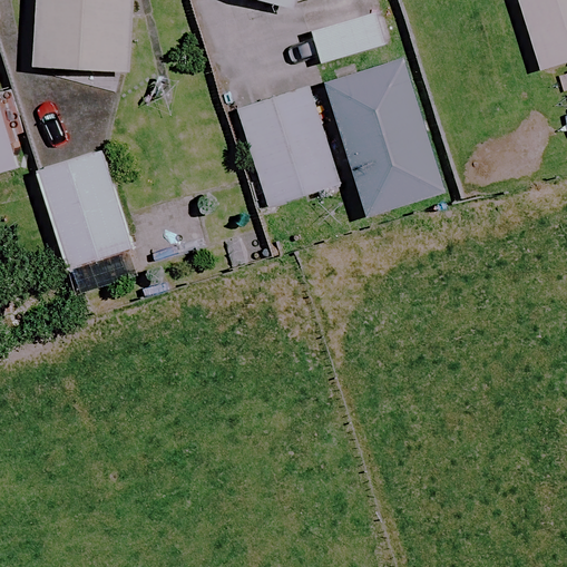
[(39,0),(37,67),(125,71),(127,0),(39,0)]
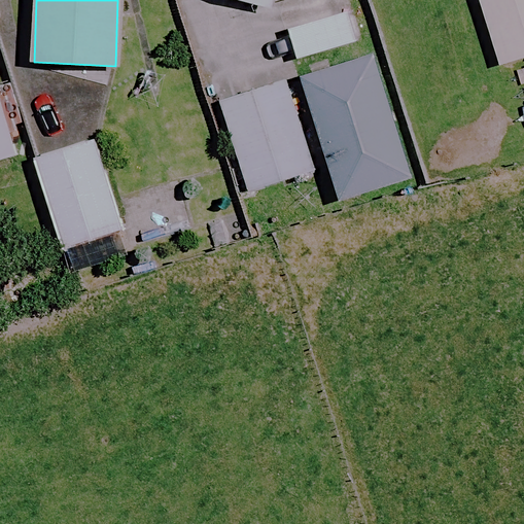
[(238,0),(273,9),(275,0),(238,0)]
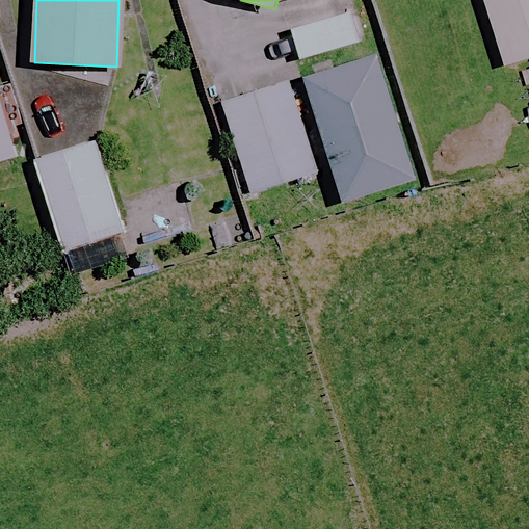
[(528,57),(528,0),(477,0),(500,68),(528,57)]
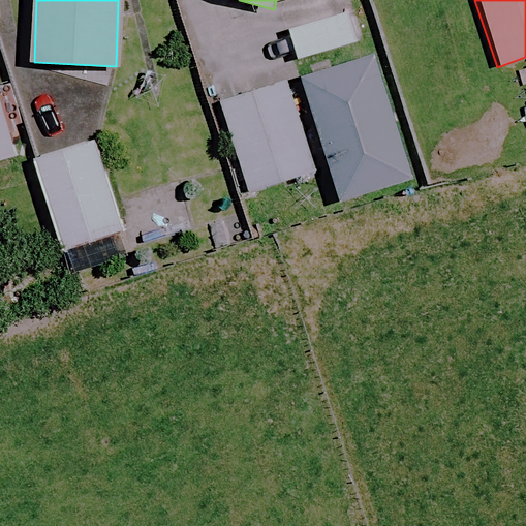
[(316,171),(289,81),(221,100),(247,191),(316,171)]
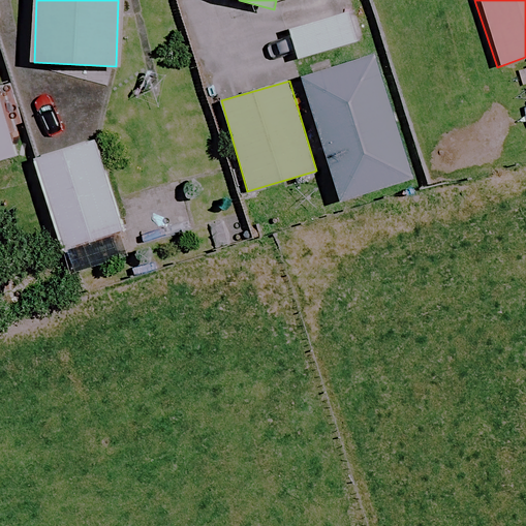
[(0,159),(16,156),(0,97),(0,159)]
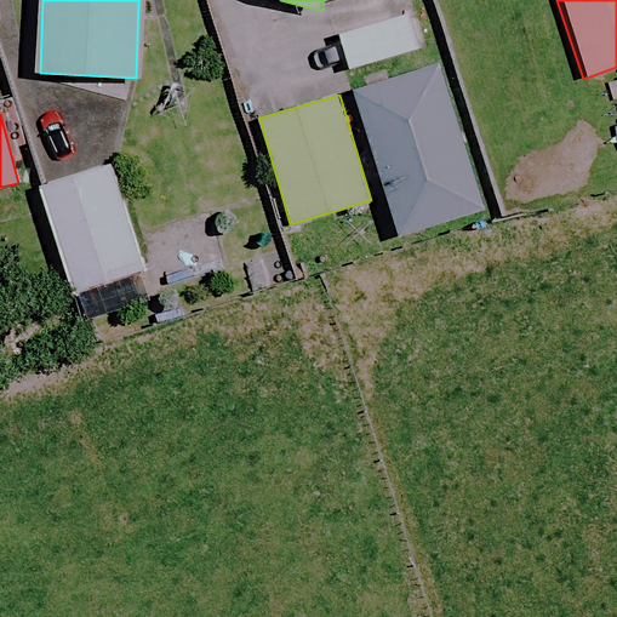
[(143,270),(110,164),(38,186),(70,292),(143,270)]
